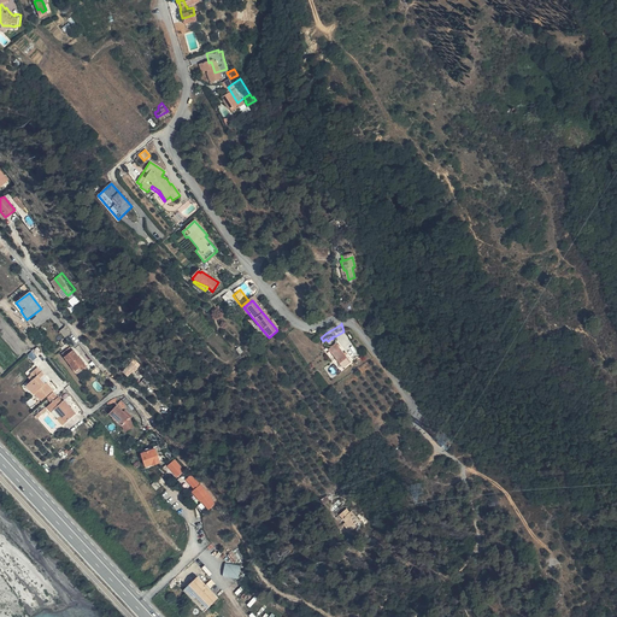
[(69,339),(74,335),(65,325),(60,329),(69,339)]
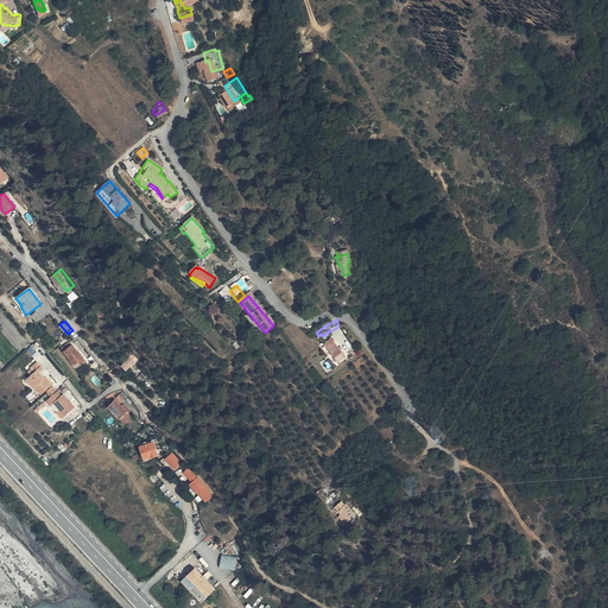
[(330,343),(346,362),(353,356),(339,337),(330,343)]
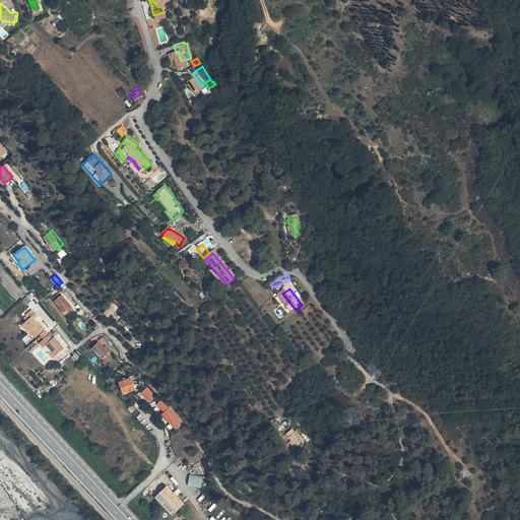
[(56,298),(58,301),(65,294),(62,291),(56,298)]
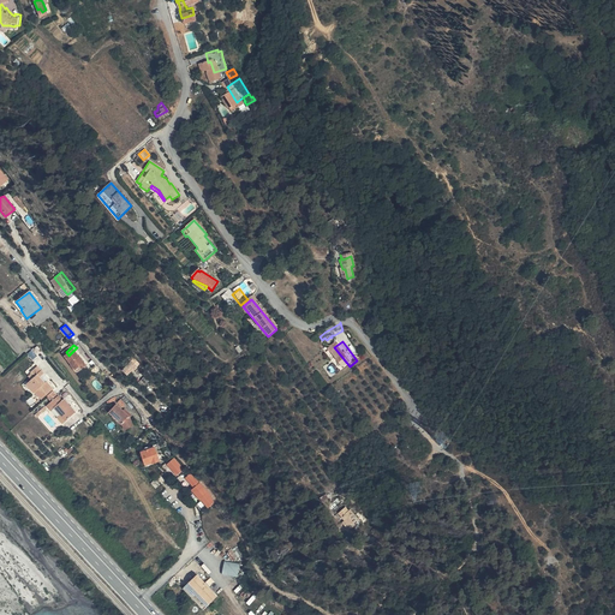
[(77,347),(69,356),(84,371),(91,364),(77,347)]
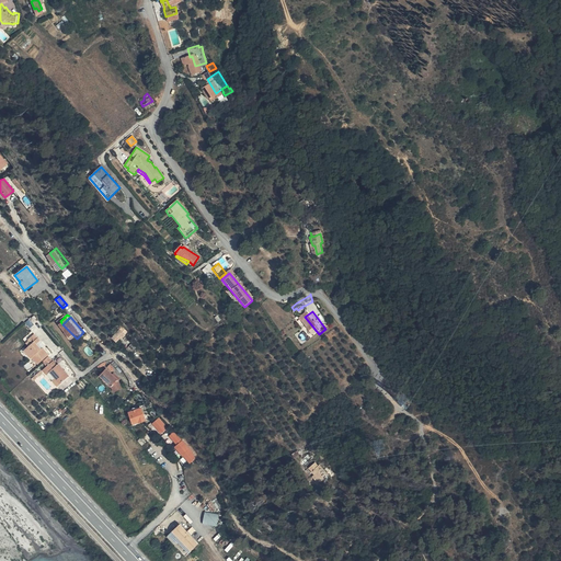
[(123,333),(124,335),(128,332),(122,323),(115,330),(119,335),(123,333)]
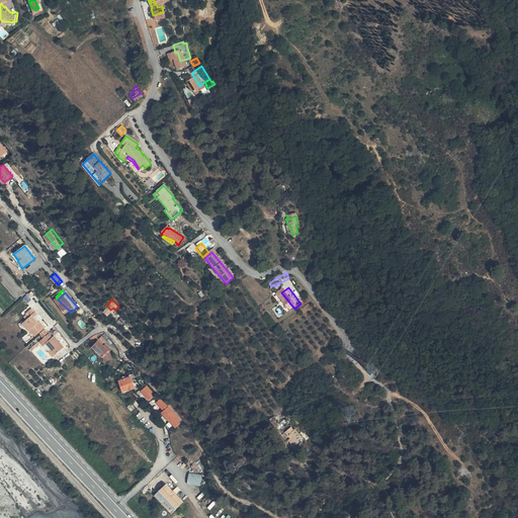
[(22,322),(28,329),(29,328),(35,334),(45,325),(38,319),(37,320),(33,316),(37,312),(31,306),(25,312),(26,312),(29,315),(26,318),(22,322)]
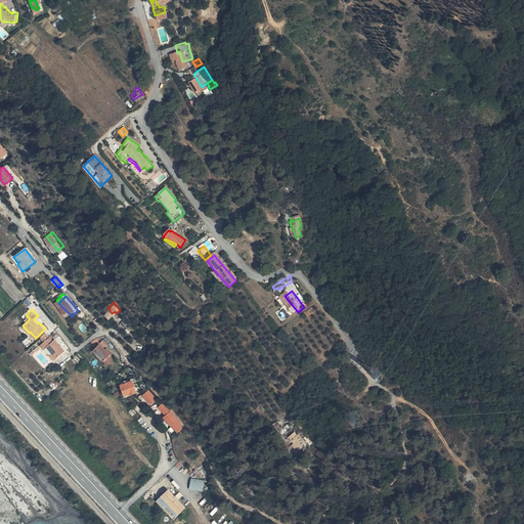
[(27,336),(29,333),(23,325),(19,328),(27,336)]
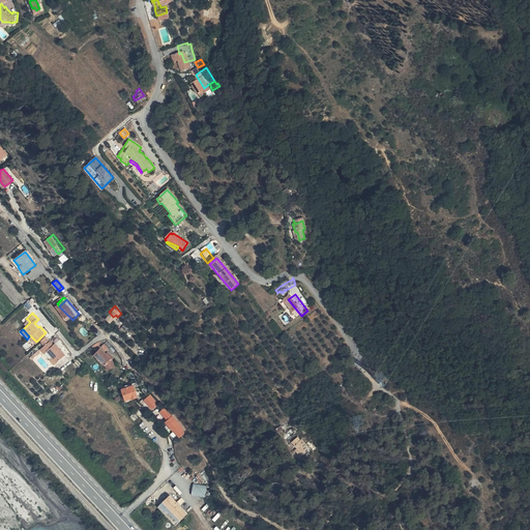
[(39,340),(40,342),(43,345),(50,340),(46,334),(39,340)]
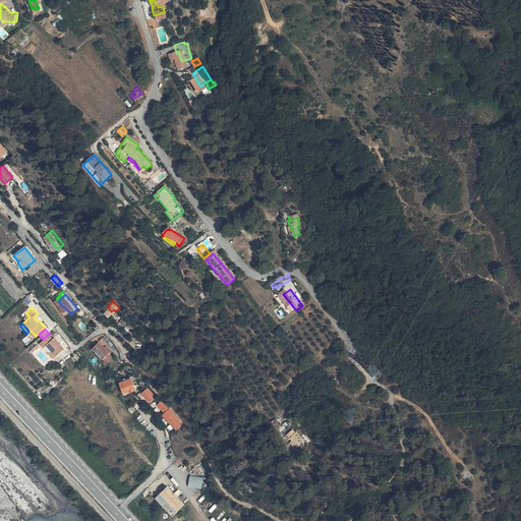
[(53,337),(49,333),(49,334),(43,339),(39,343),(43,346),(45,344),(51,350),(52,349),(56,354),(64,346),(54,336),(53,337)]
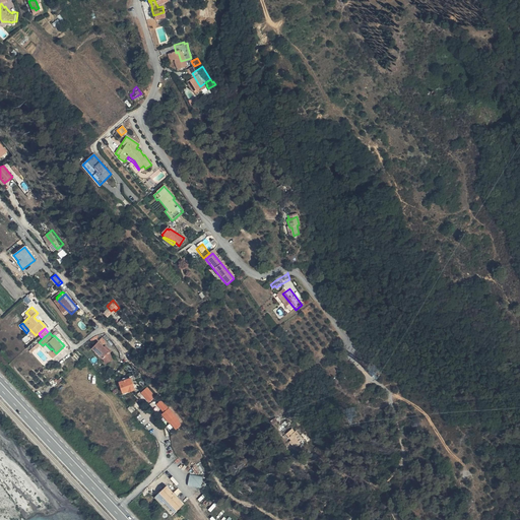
[(28,349),(30,352),(40,344),(38,342),(28,349)]
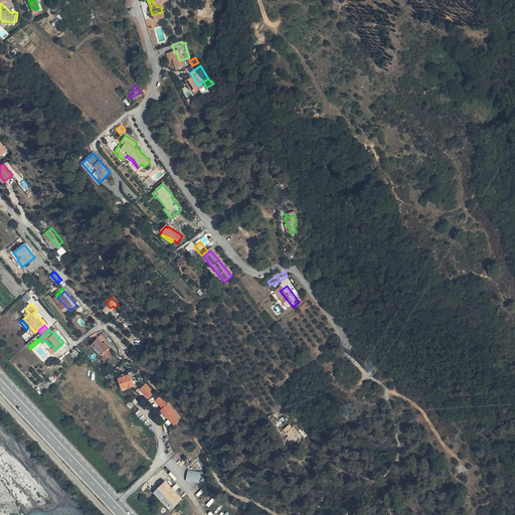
[(97,340),(91,346),(101,355),(101,356),(107,350),(103,345),(97,340)]
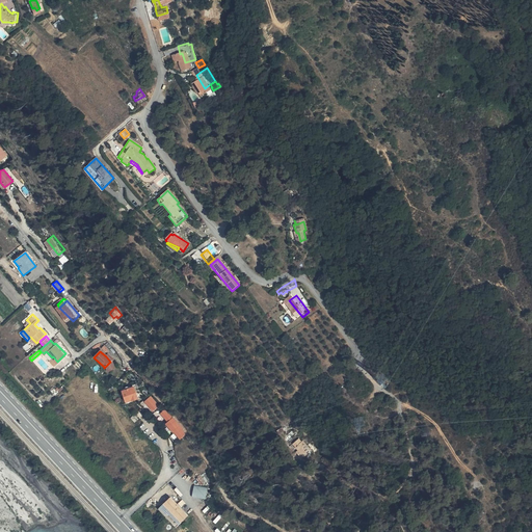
[(110,362),(104,368),(107,374),(115,370),(111,363),(110,362)]
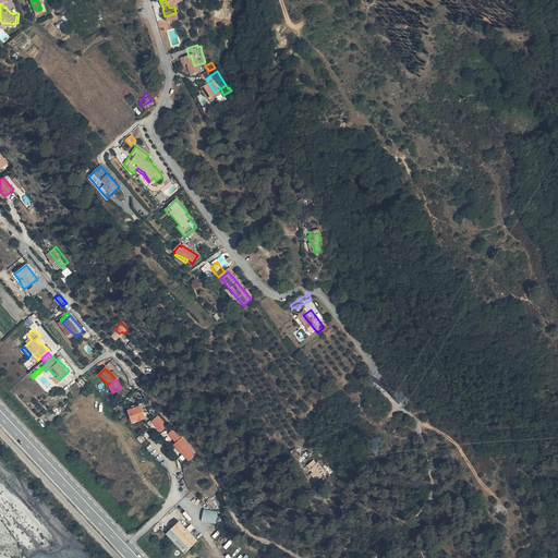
[(137,421),(137,423),(141,422),(141,421),(147,420),(143,407),(138,408),(138,410),(137,411),(136,409),(128,410),(131,422),(137,421)]
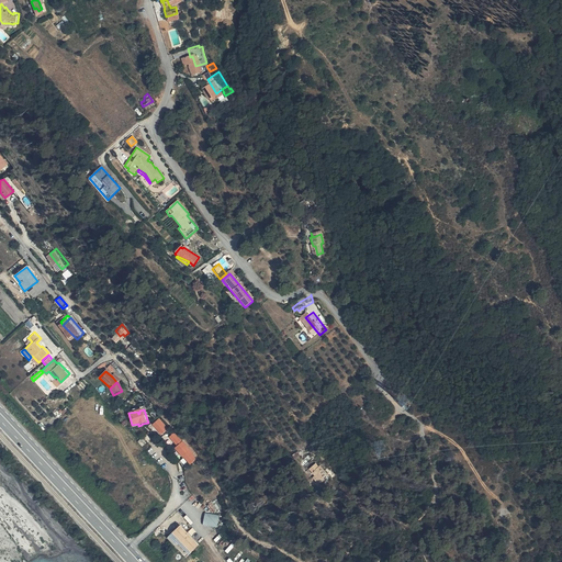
[(163,434),(169,428),(160,417),(153,424),(163,434)]
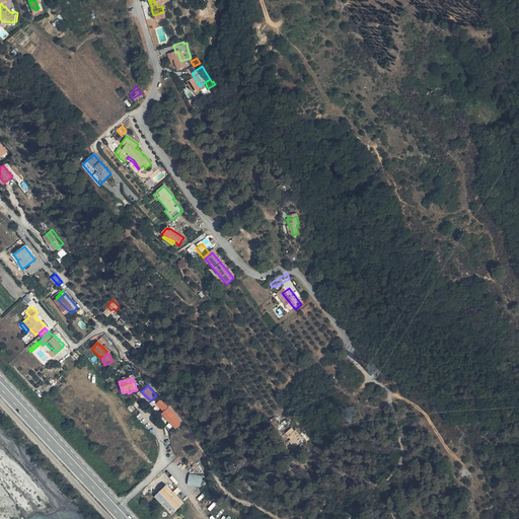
[(178,428),(176,423),(159,399),(156,401),(157,403),(156,404),(163,413),(161,414),(168,423),(174,430),(178,428)]
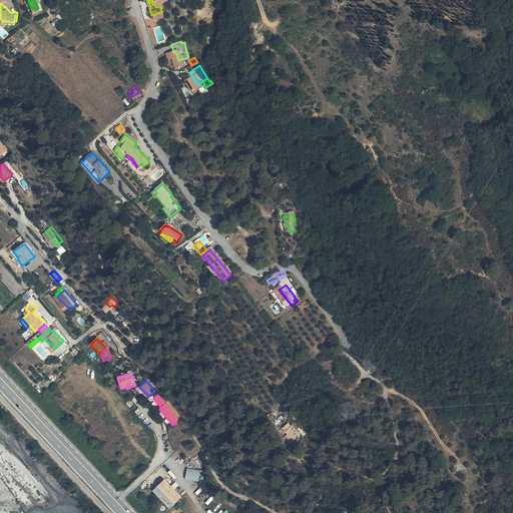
[(169,428),(172,425),(166,418),(162,421),(169,428)]
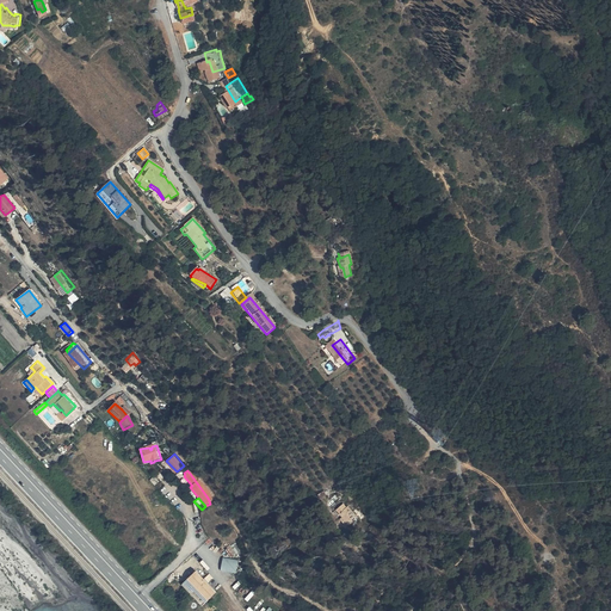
[(338,511),(344,517),(347,520),(355,513),(358,517),(364,512),(355,500),(349,505),(344,500),(343,501),(339,498),(332,505),(338,511)]
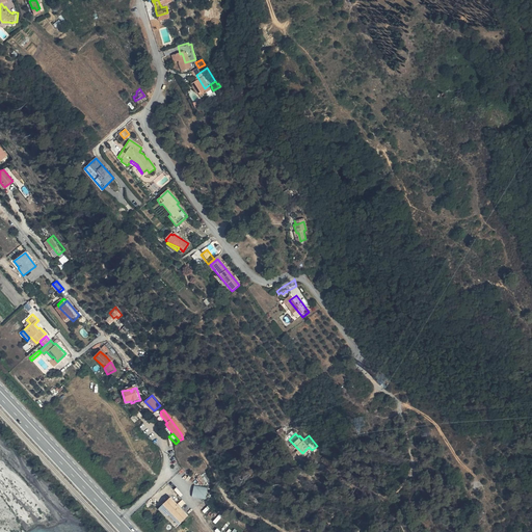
[(204,480),(198,472),(195,474),(202,482),(204,480)]
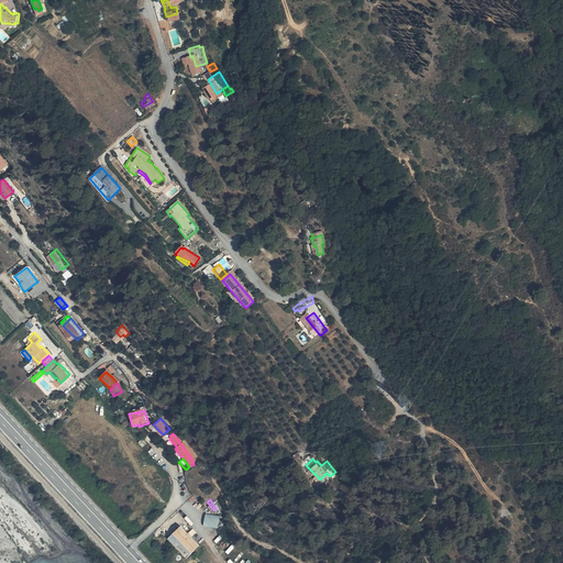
[(219,528),(220,515),(206,514),(205,526),(219,528)]
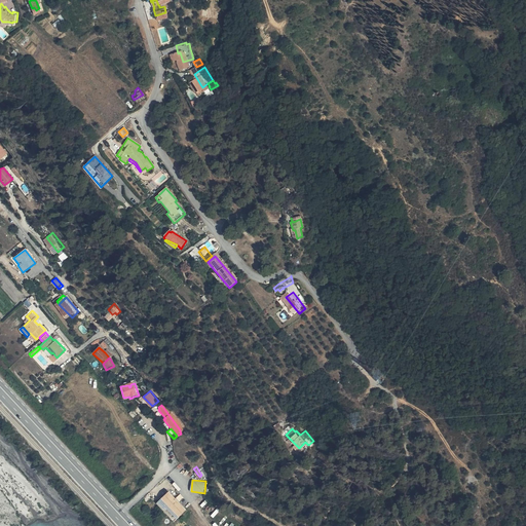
[(161,498),(177,516),(184,510),(167,492),(165,494),(161,498)]
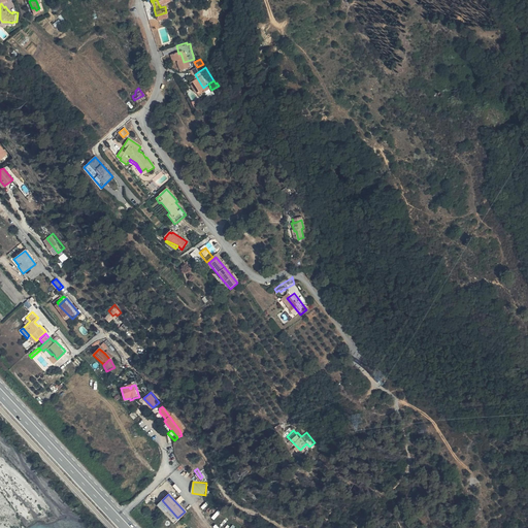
[(172,524),(177,518),(162,500),(156,505),(172,524)]
